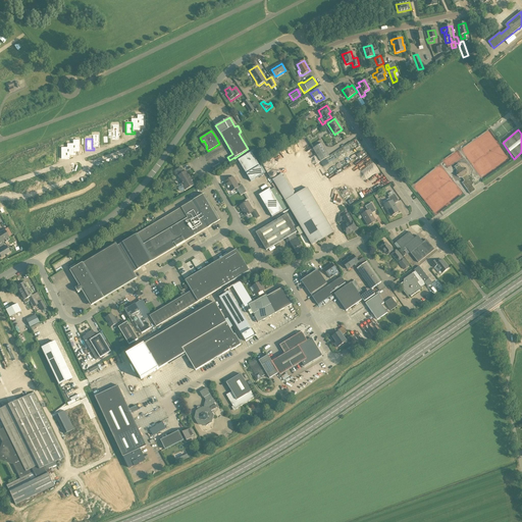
[(313,149),(320,162),(329,157),(321,144),(313,149)]
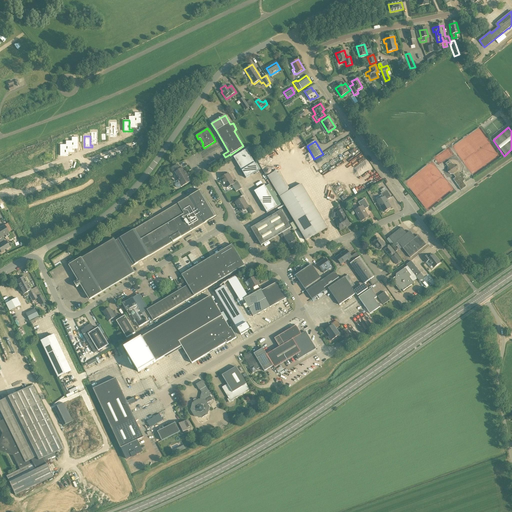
[(68,156),(68,154),(65,154),(65,145),(59,145),(59,156),(65,156),(68,156)]
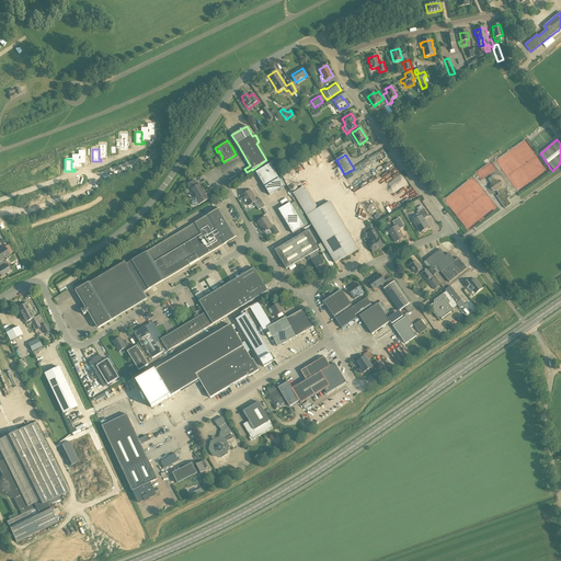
[(270,195),(284,186),(270,163),(255,172),(270,195)]
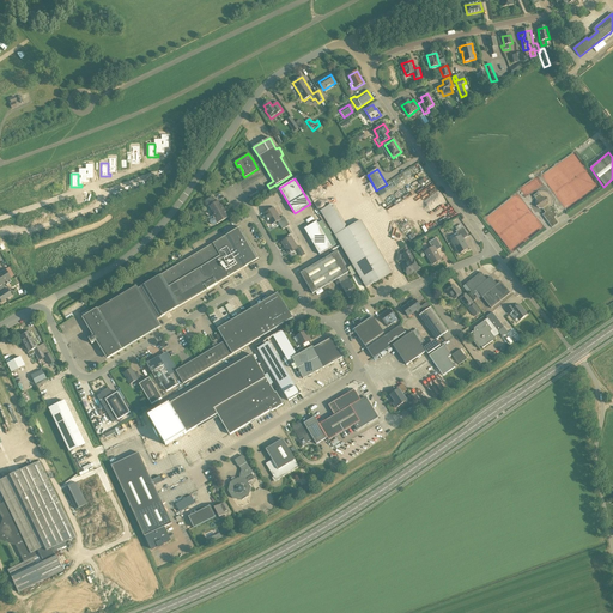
[(24,193),(24,205),(31,205),(34,205),(34,202),(31,202),(31,201),(31,193),(24,193)]
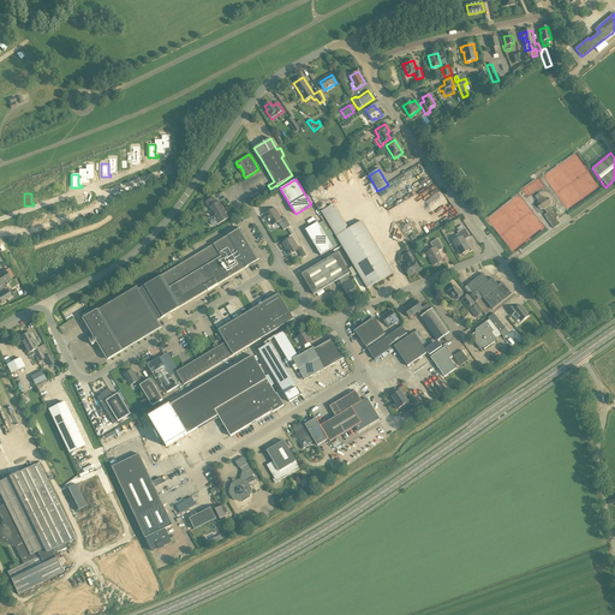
[(556,219),(559,216),(556,214),(557,213),(555,208),(553,210),(549,207),(550,203),(547,198),(543,197),(541,193),(535,197),(538,201),(537,204),(541,209),(544,210),(547,214),(544,216),(554,228),(560,225),(556,219)]
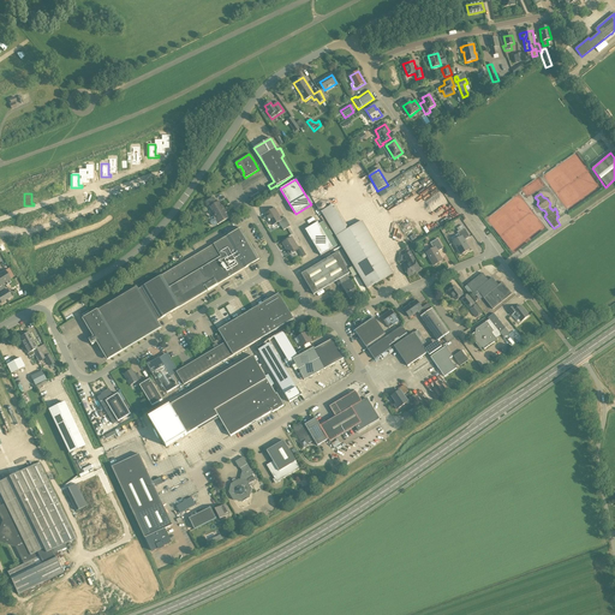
[(213,216),(214,219),(210,220),(210,222),(212,225),(214,226),(227,218),(221,208),(224,207),(220,202),(210,208),(214,215),(213,216)]
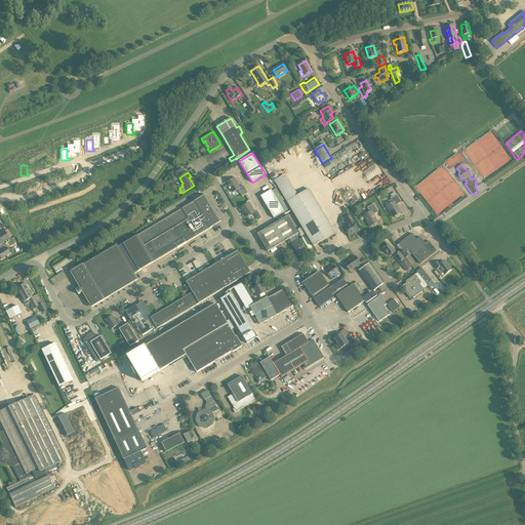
[(274,180),(287,203),(313,246),(314,246),(317,244),(326,238),(329,237),(335,234),(331,229),(309,190),(297,196),(285,174),(274,180)]
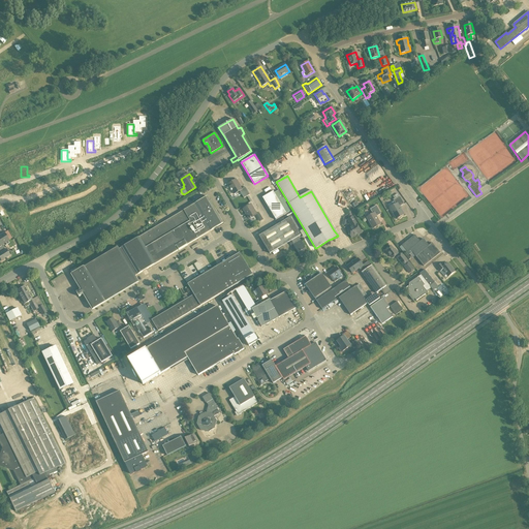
[(234,194),(242,189),(236,180),(228,185),(234,194)]
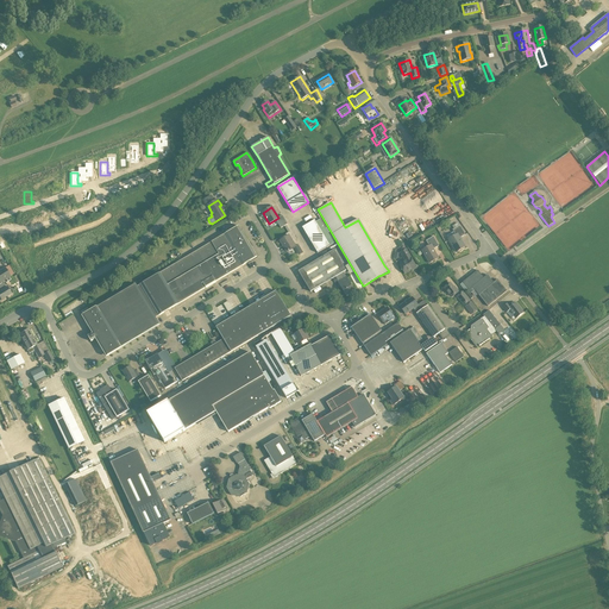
[(440,213),(444,218),(452,213),(449,207),(440,213)]
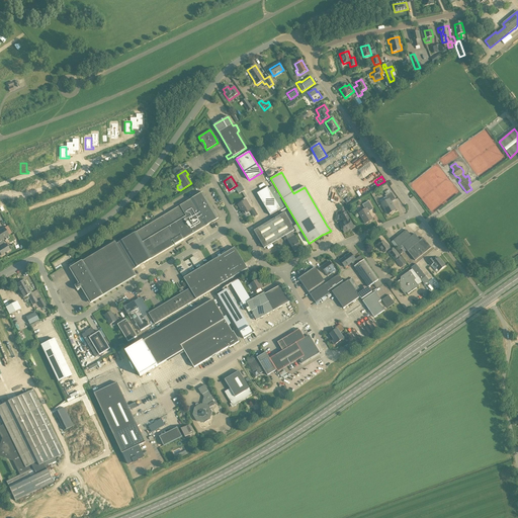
[(245,190),(240,183),(235,187),(239,194),(242,192),(245,190)]
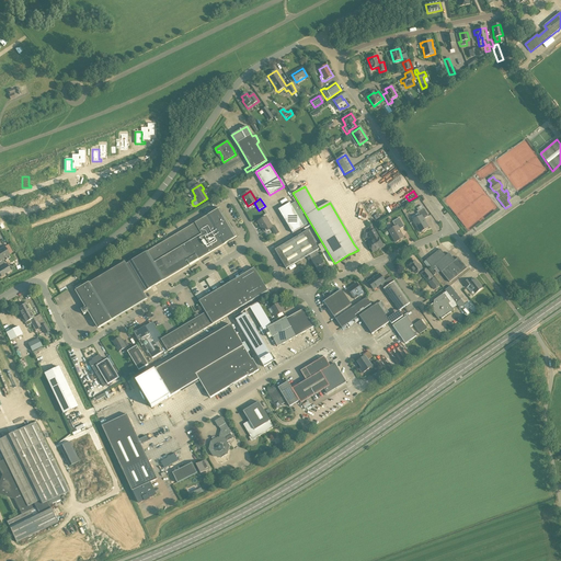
[(304,227),(304,226),(308,224),(302,215),(304,214),(300,209),(299,210),(295,202),(290,205),(289,203),(278,209),(293,233),(304,227)]
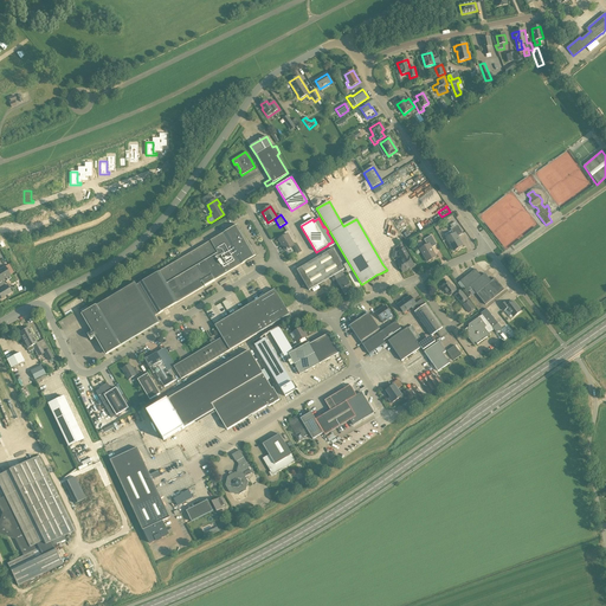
[(155,316),(256,256),(238,225),(175,263),(133,288),(131,285),(89,310),(83,315),(92,331),(86,335),(90,341),(96,337),(107,355),(159,323),(155,316)]
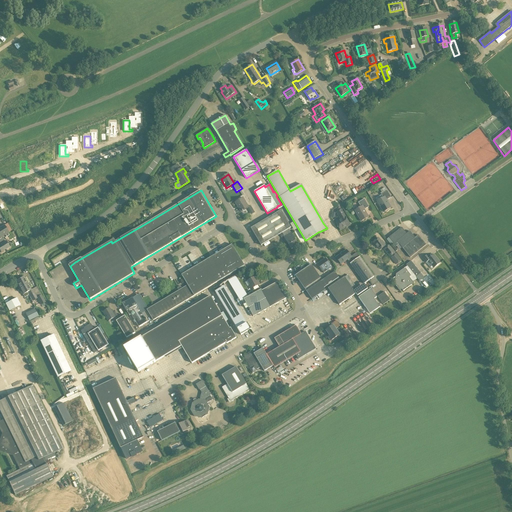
[(380,193),(383,197),(377,201),(383,212),(391,207),(386,200),(391,197),(386,190),(380,193)]
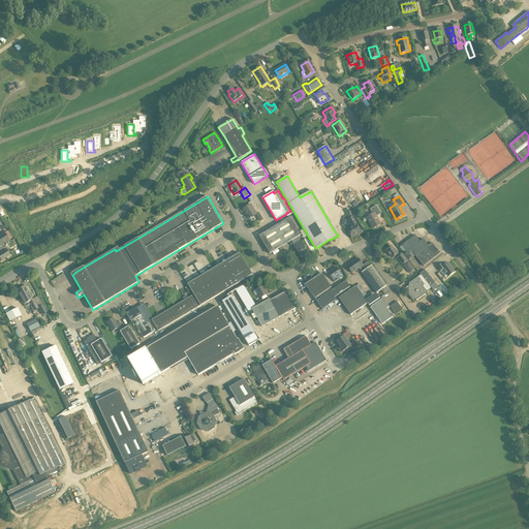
[(249,219),(256,214),(251,205),(243,210),(249,219)]
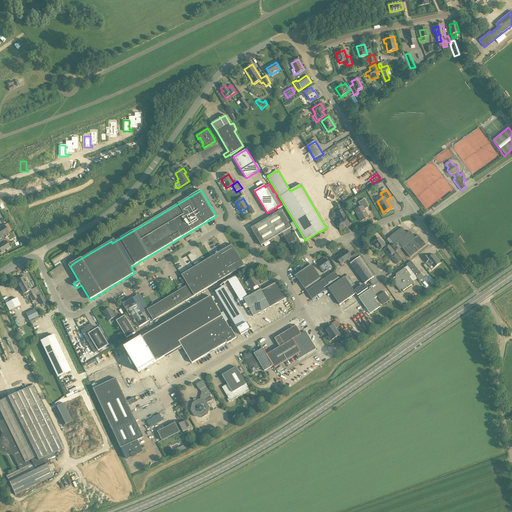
[(368,217),(364,210),(369,207),(364,199),(358,203),(361,207),(355,210),(361,221),(368,217)]
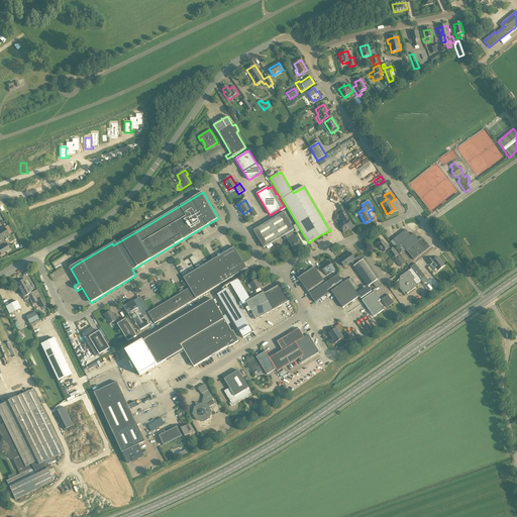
[(285,235),(291,231),(294,229),(283,212),(252,230),(264,248),(285,235)]
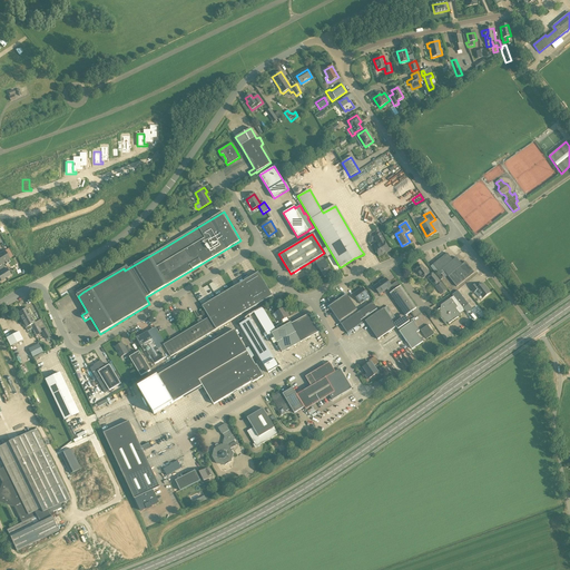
[(379,256),(390,249),(380,234),(374,236),(379,244),(374,247),(379,256)]
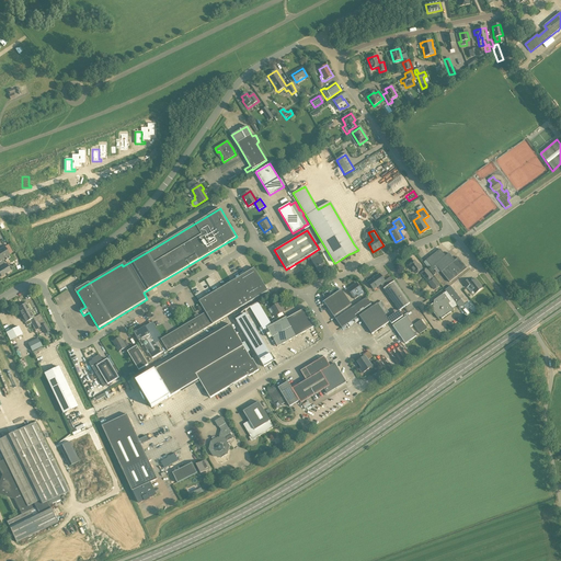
[(2,260),(6,258),(7,260),(10,258),(9,255),(4,248),(0,250),(0,275),(1,277),(6,274),(10,272),(7,265),(6,265),(2,260)]
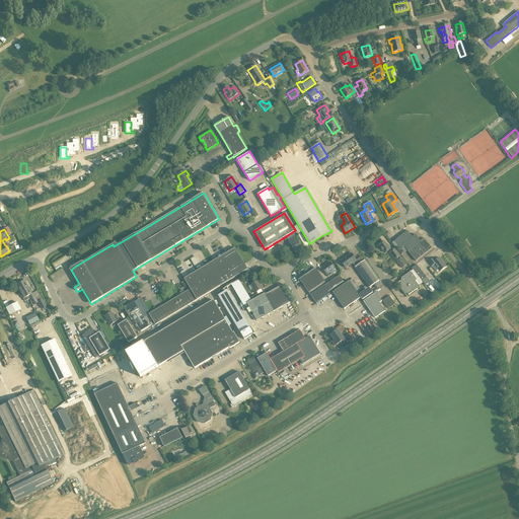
[(399,247),(413,237),(410,234),(408,230),(395,240),(394,241),(399,247)]
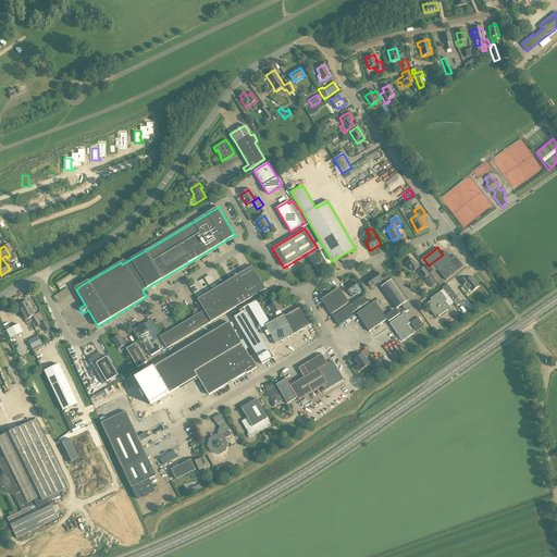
[(317,271),(324,267),(313,249),(307,254),(309,258),(308,258),(317,271)]
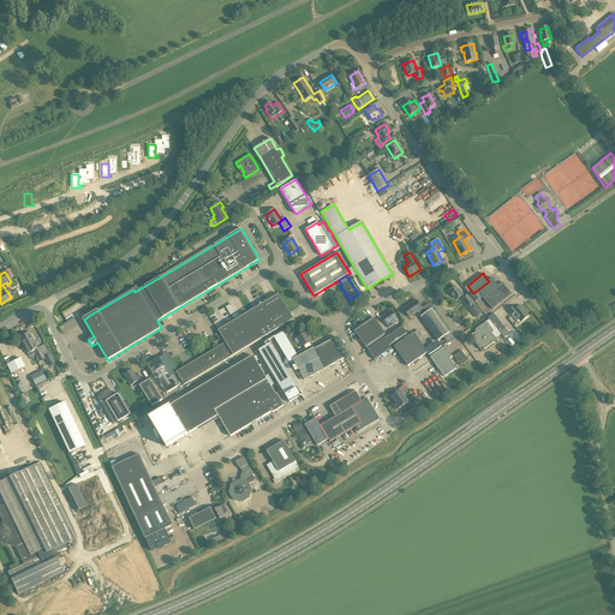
[(483,298),(499,286),(495,281),(493,278),(489,281),(473,293),(476,296),(479,293),(483,298)]
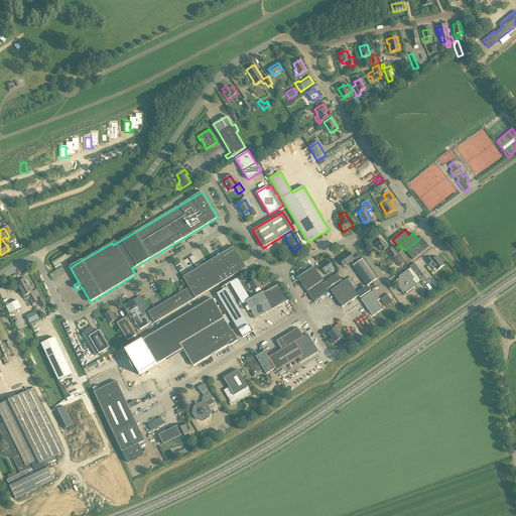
[(413,260),(429,247),(426,244),(421,237),(418,240),(405,250),(413,260)]
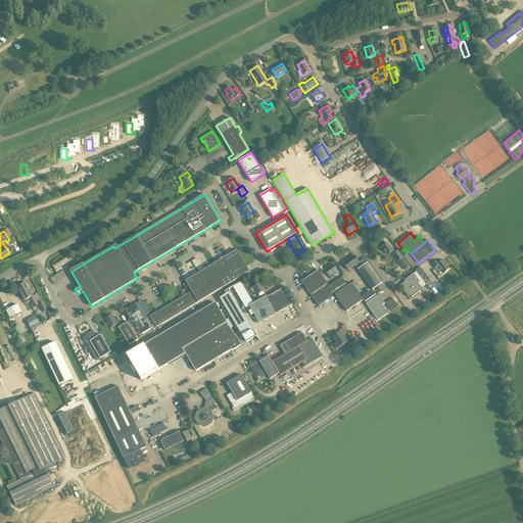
[(392,254),(398,263),(403,258),(397,250),(394,253),(393,251),(394,251),(391,248),(386,243),(381,247),(386,253),(386,252),(388,255),(391,253),(392,254)]
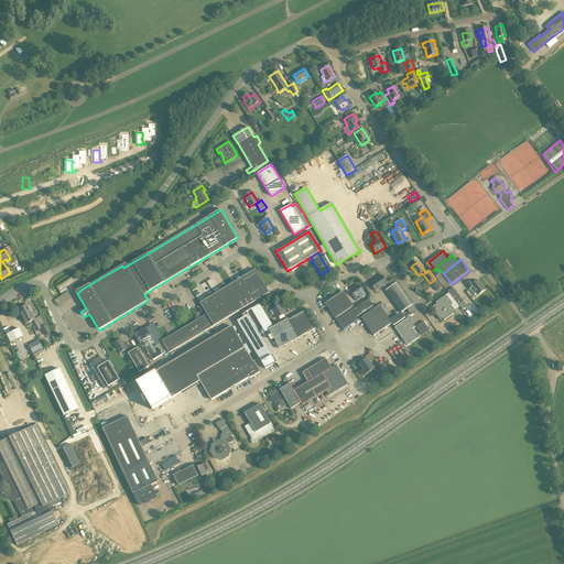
[(169,353),(269,292),(266,286),(256,270),(253,271),(199,303),(206,314),(199,318),(198,316),(195,317),(197,320),(161,342),(169,353)]
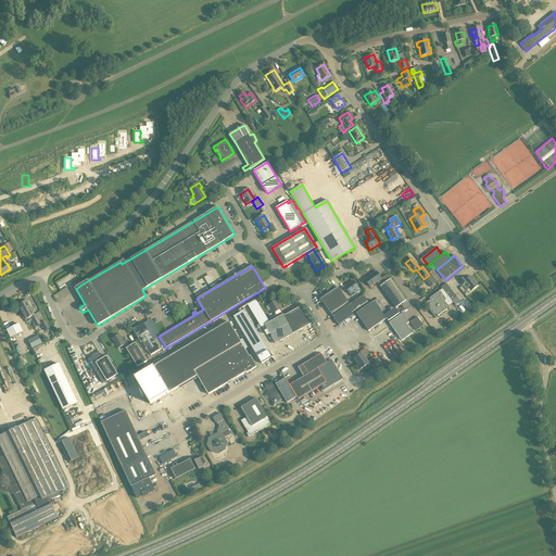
[(370,287),(377,282),(395,308),(406,301),(388,275),(381,279),(376,272),(365,279),(369,287),(370,287)]
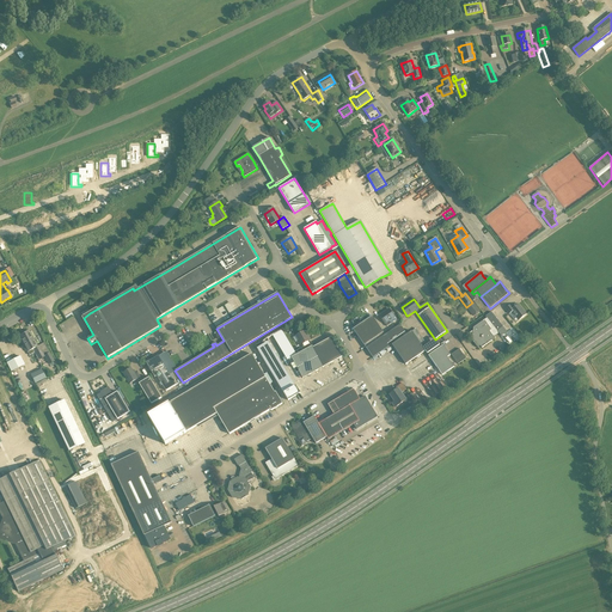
[(481,311),(473,303),(467,308),(473,317),(481,311)]
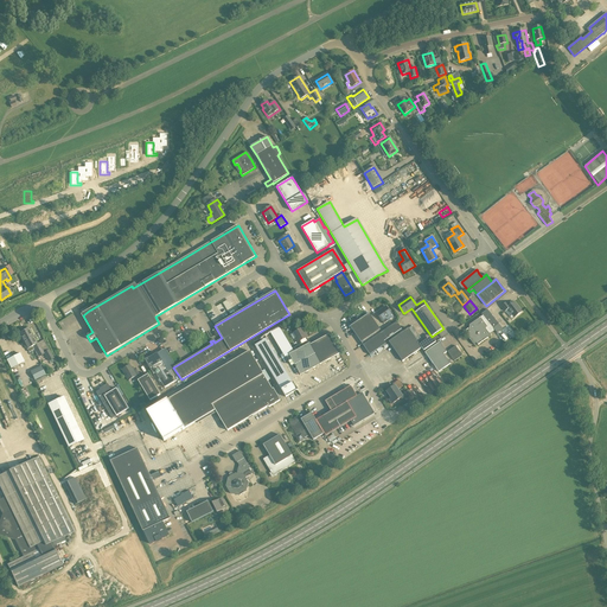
[(508,301),(502,306),(505,312),(508,310),(515,318),(522,312),(513,301),(510,305),(508,301)]
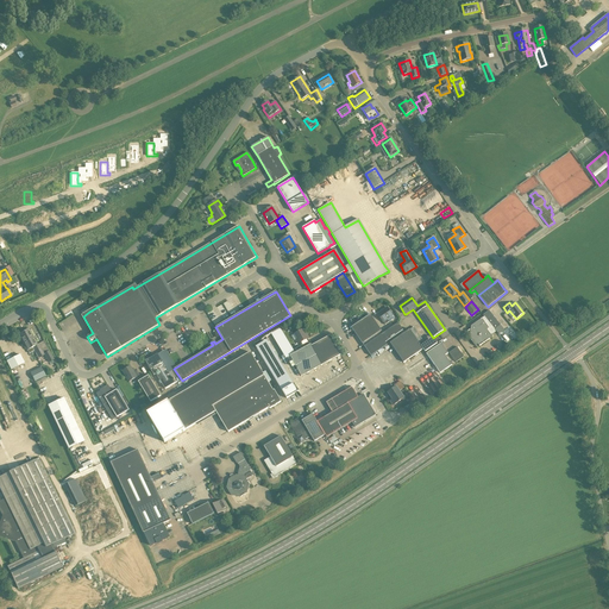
[(388,308),(387,308),(377,314),(383,322),(384,325),(394,319),(394,318),(388,308)]
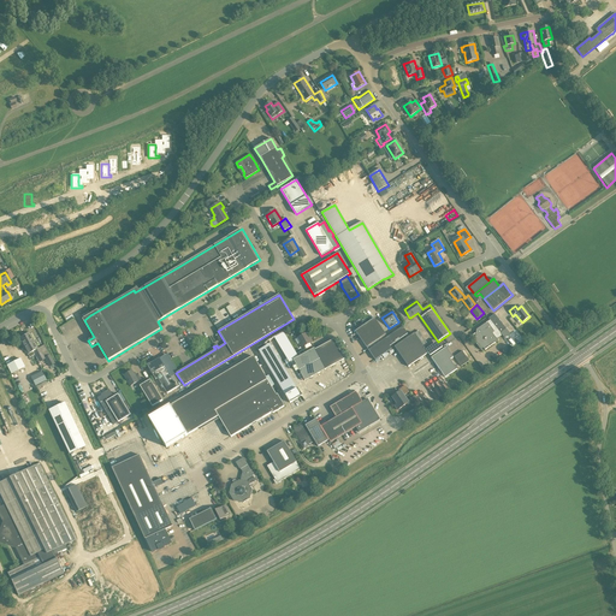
[(489,319),(501,333),(507,329),(495,314),(489,319)]
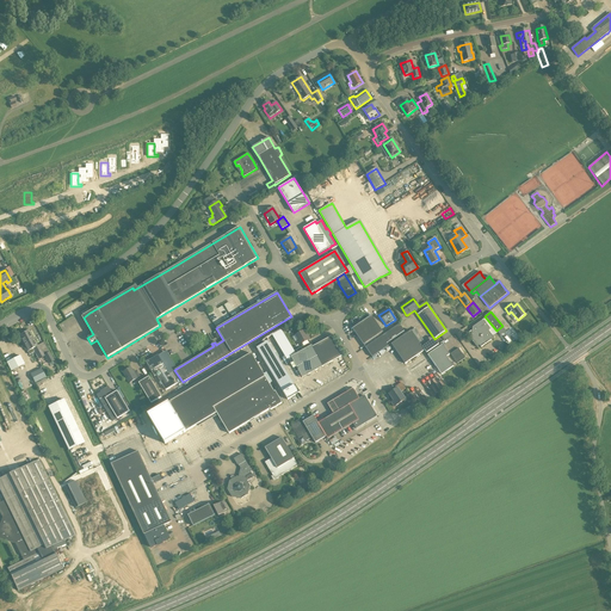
[(387,344),(389,341),(384,334),(371,315),(358,325),(356,334),(363,345),(365,344),(366,346),(365,347),(372,357),(388,346),(387,344)]
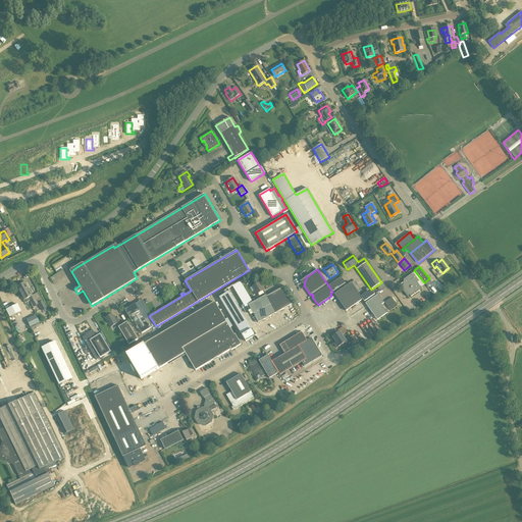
[(411,297),(422,290),(417,282),(419,281),(413,273),(404,279),(402,290),(407,297),(410,295),(411,297)]
